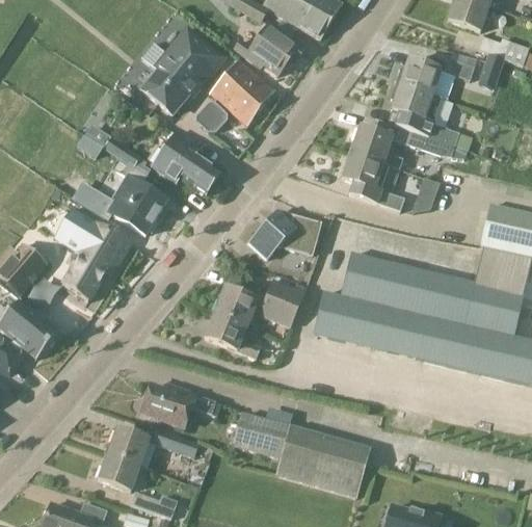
[(260,22),(268,9),(251,0),(222,0),(260,22)]
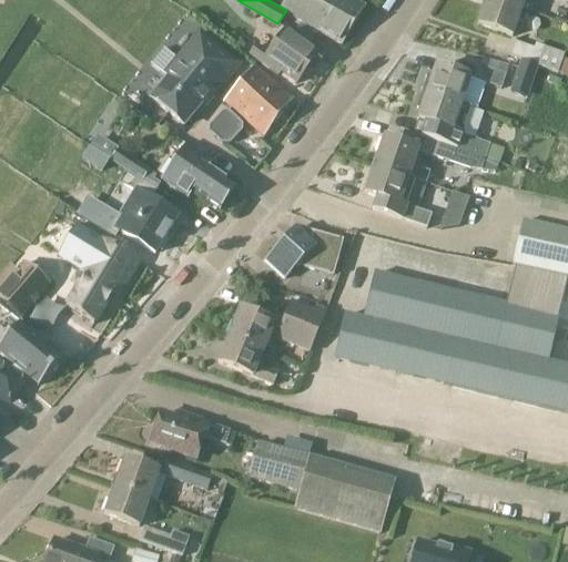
[(283,0),(280,7),(286,10),(342,43),(365,4),(357,0),(283,0)]
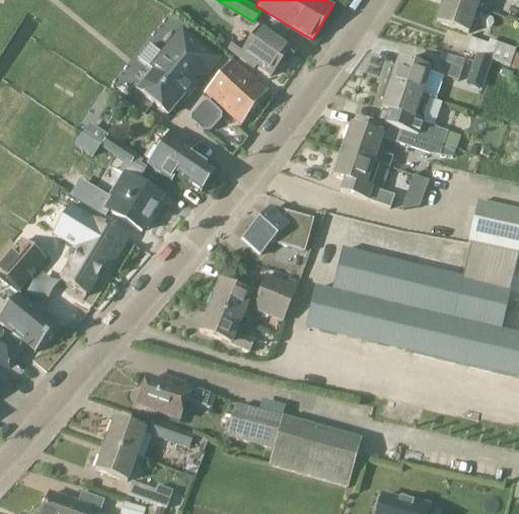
[(480,7),(461,0),(442,0),(436,19),(468,30),(472,16),(477,18),(480,7)]
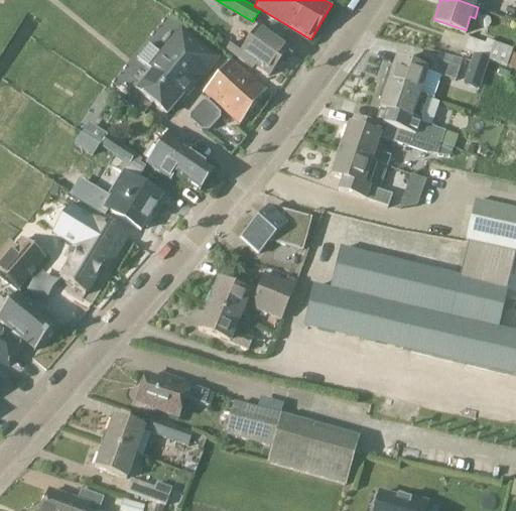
[(254,62),(269,74),(282,55),(287,58),(294,48),(261,23),(244,46),(234,38),(228,47),(252,66),(254,62)]
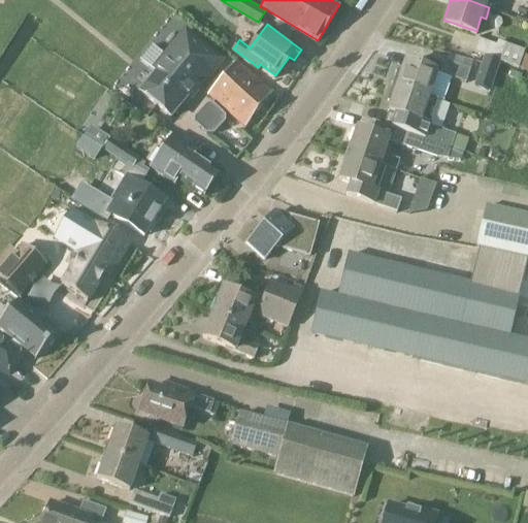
[(143,91),(177,117),(193,97),(196,100),(228,58),(188,27),(157,67),(160,69),(143,91)]
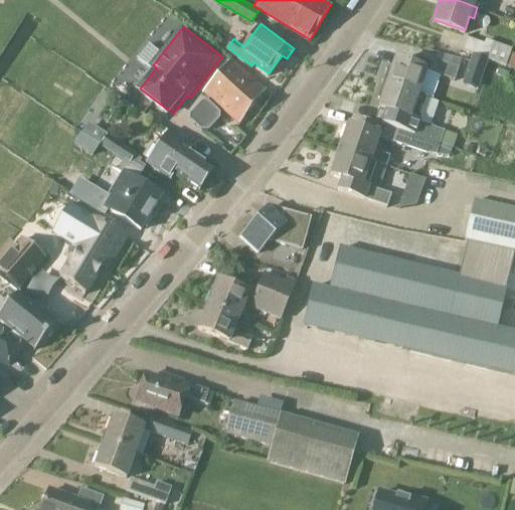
[(467,35),(463,47),(514,65),(514,52),(510,51),(512,46),(486,37),(484,41),(467,35)]
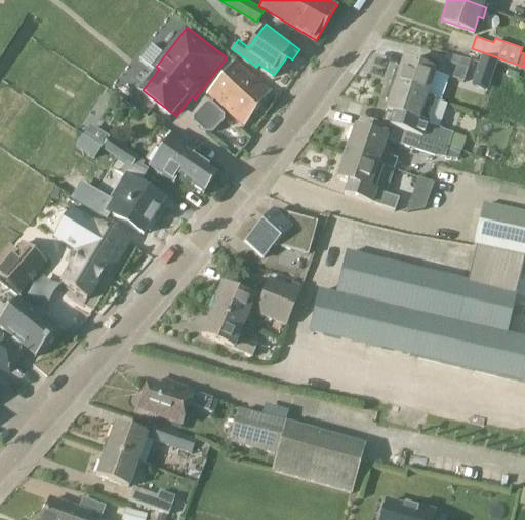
[(496,57),(482,52),(475,73),(490,78),(496,57)]
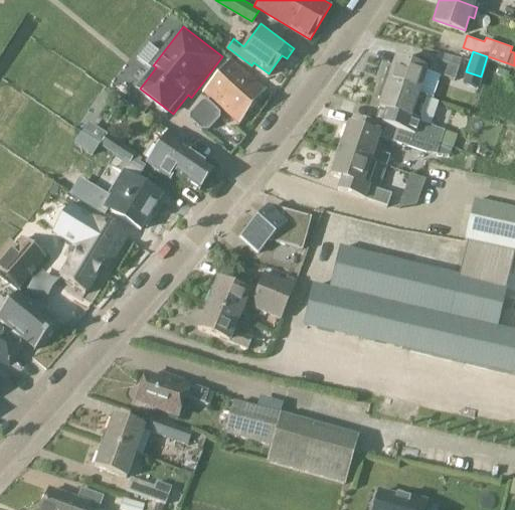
[(459,64),(435,55),(431,68),(455,77),(459,64)]
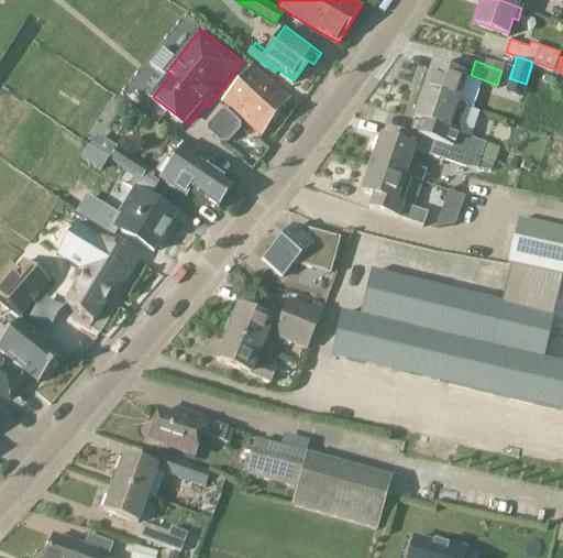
[(424,72),(419,87),(457,100),(466,74),(433,62),(429,73),(424,72)]
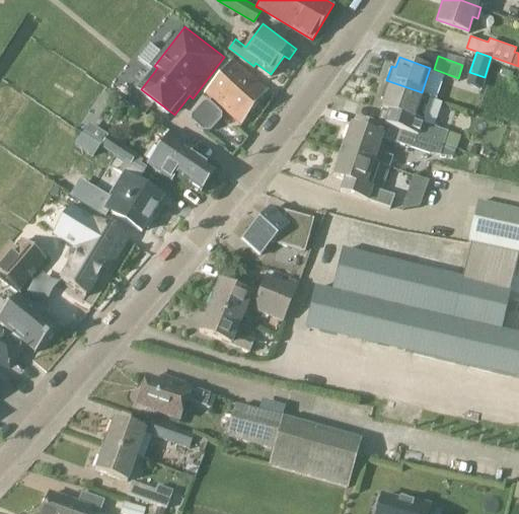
[(234,59),(207,89),(242,123),(268,89),(234,59)]
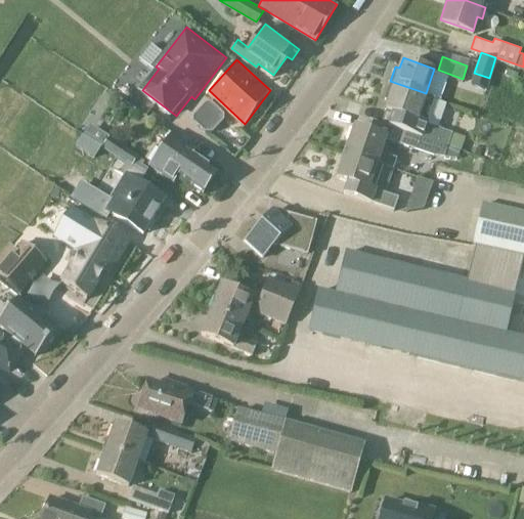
[(435,96),(426,93),(390,81),(385,97),(389,98),(386,107),(393,111),(389,124),(394,125),(420,133),(447,142),(451,130),(426,121),(435,96)]
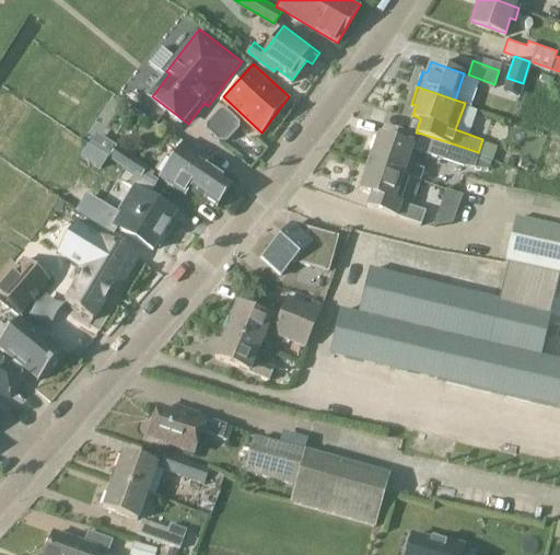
[(206,125),(219,138),(226,138),(240,125),(240,119),(225,105),(220,106),(207,120),(206,125)]
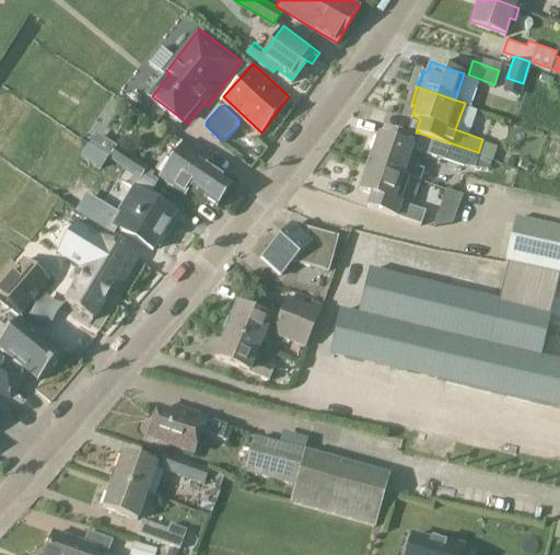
[(107,154),(133,172),(135,171),(136,172),(153,184),(158,178),(151,174),(152,171),(146,166),(147,164),(100,133),(92,143),(108,154),(107,154)]
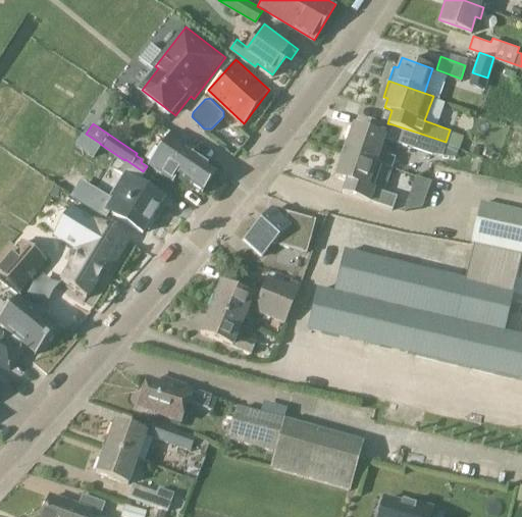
[(346,138),(342,148),(381,162),(384,152),(380,150),(385,136),(353,124),(348,139),(346,138)]
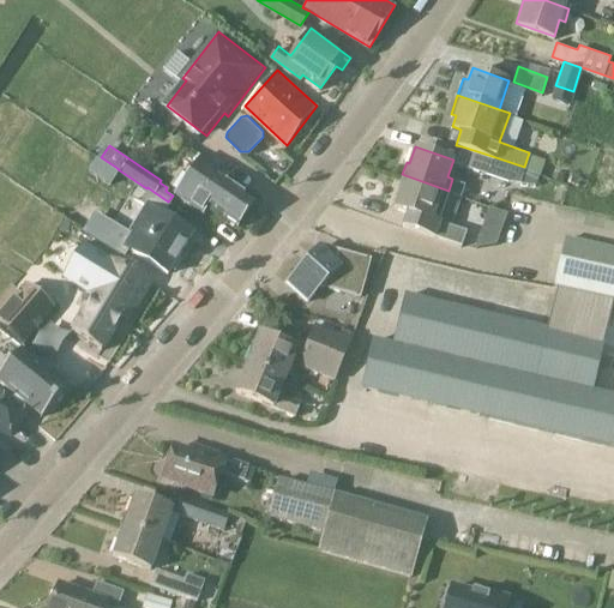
[(524,167),(492,156),(462,146),(457,162),(487,172),(507,178),(519,180),(524,167)]
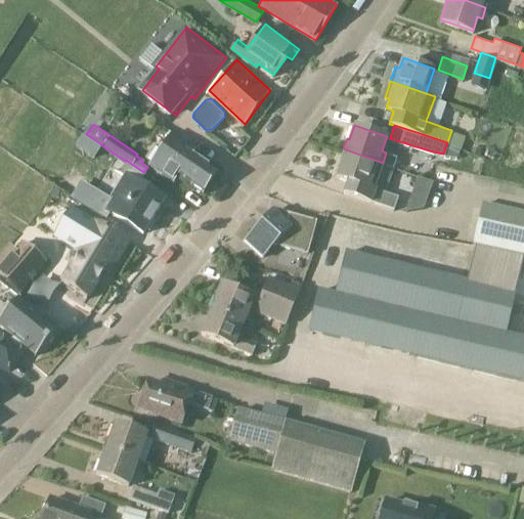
[(175,174),(191,152),(194,146),(172,130),(148,163),(172,179),(175,174)]
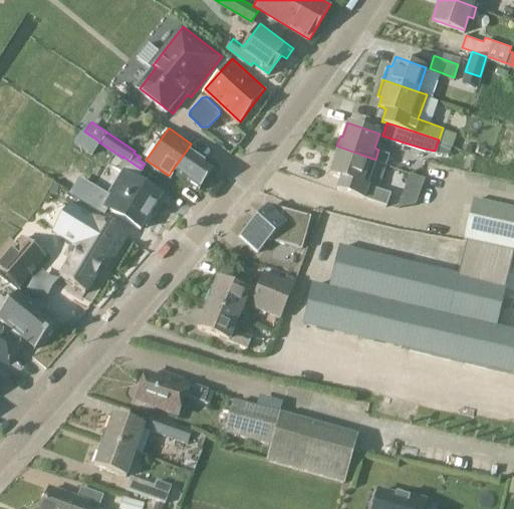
[(92,138),(86,148),(91,152),(98,142),(92,138)]
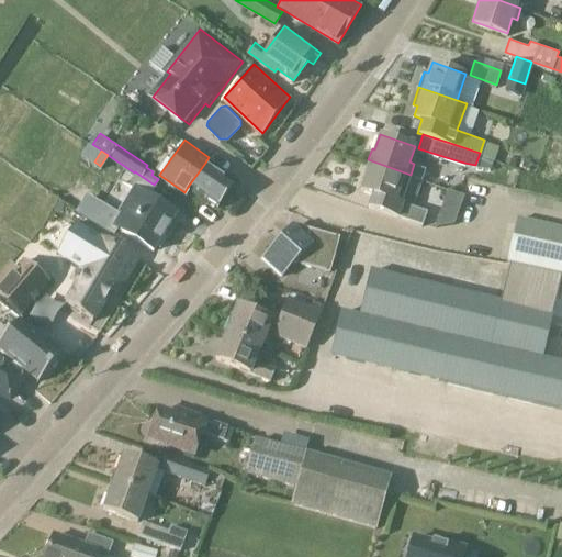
[(515,157),(507,155),(505,162),(512,164),(515,157)]
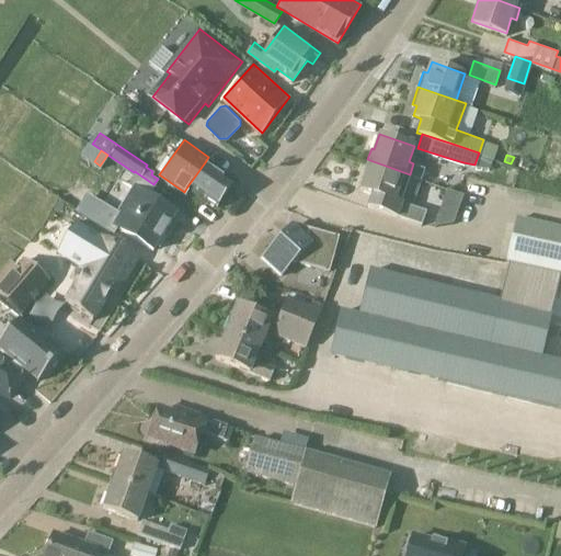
[(405,186),(410,174),(367,159),(363,171),(366,172),(361,189),(371,192),(367,203),(422,222),(425,210),(400,202),(405,186)]
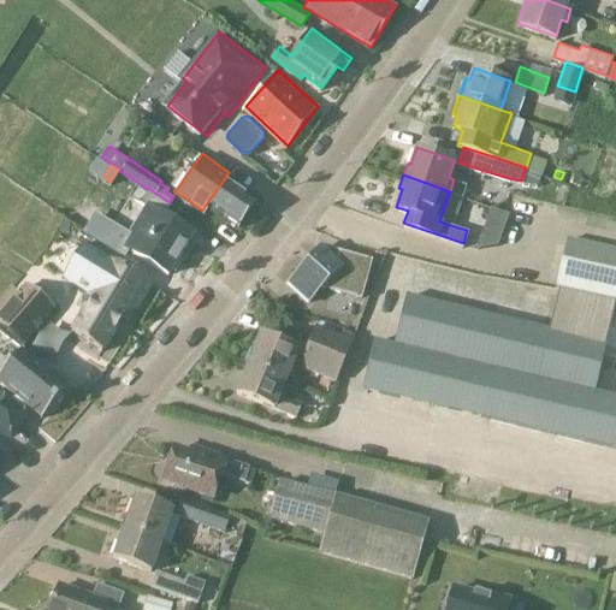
[(225,178),(206,205),(236,225),(254,199),(225,178)]
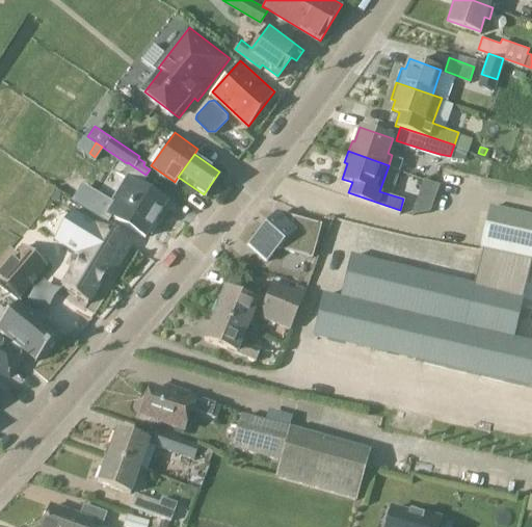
[(107,201),(96,221),(95,221),(126,240),(134,228),(145,234),(166,199),(140,183),(145,175),(129,163),(124,173),(127,175),(110,202),(107,201)]
